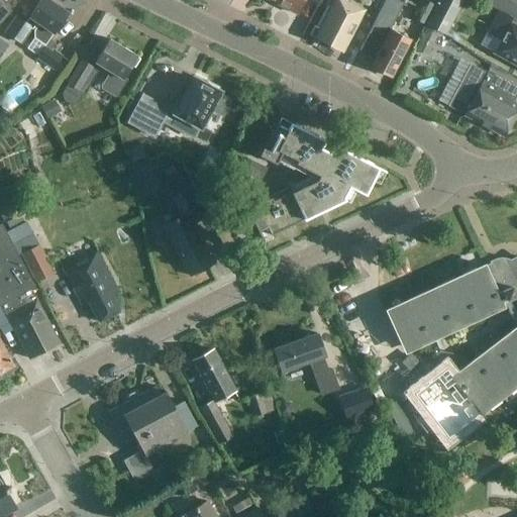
[(0,0),(0,23),(12,10),(3,2),(5,0),(0,0)]
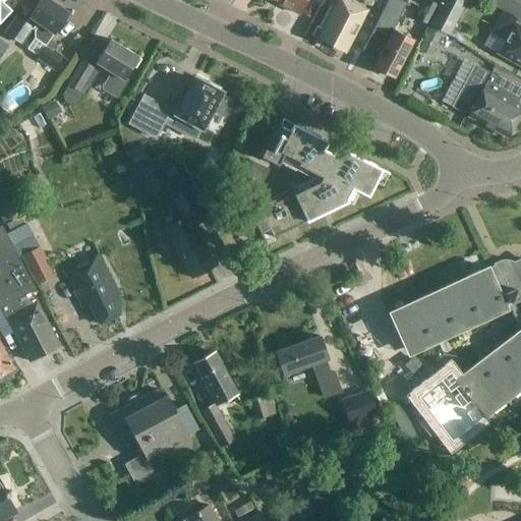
[(4,34),(19,45),(30,29),(36,33),(33,39),(44,46),(67,13),(48,0),(40,0),(29,16),(30,17),(25,23),(16,16),(4,34)]
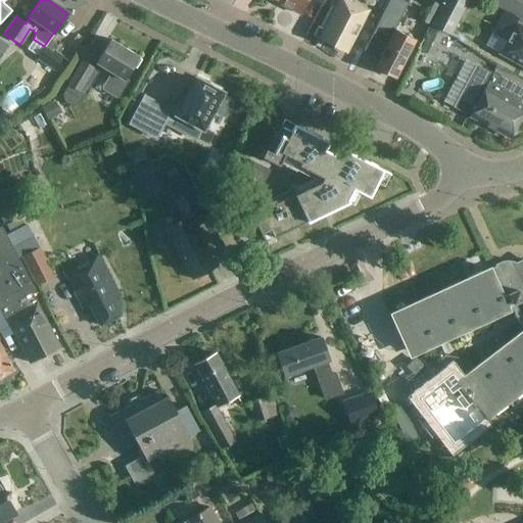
[(306,0),(281,0),(279,4),(299,14),(306,0)]
